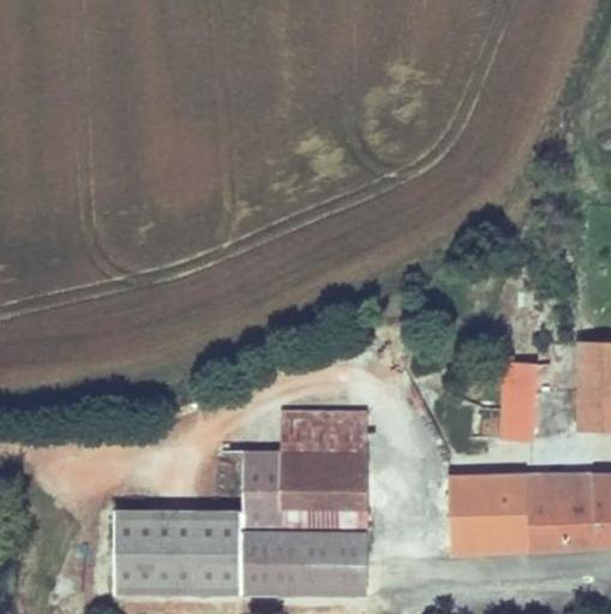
[(610,341),(579,341),(577,431),(610,431),(610,341)]
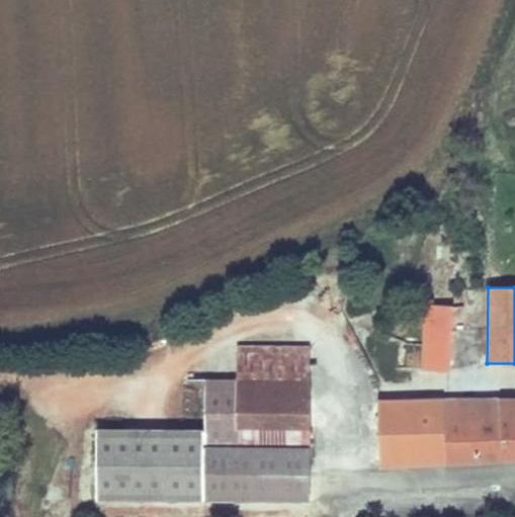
[(455,307),(425,305),(420,369),(450,371),(455,307)]
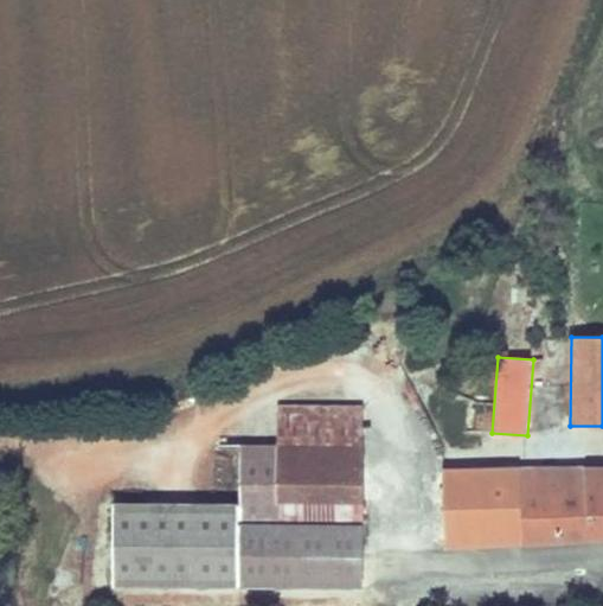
[(114,504),(114,588),(364,588),(363,404),(277,404),(277,445),(241,445),(241,504),(114,504)]
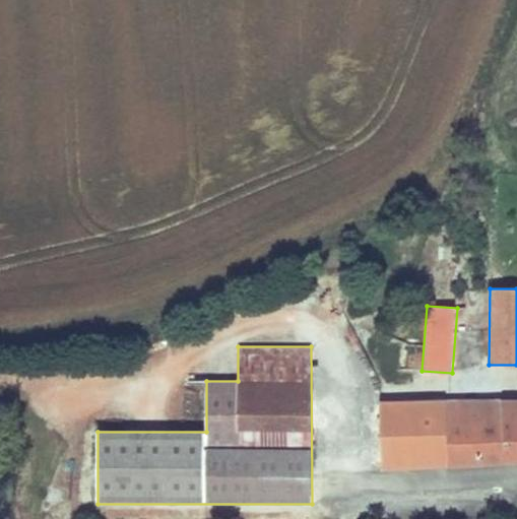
[(516,399),(410,403),(412,468),(516,464),(516,399)]
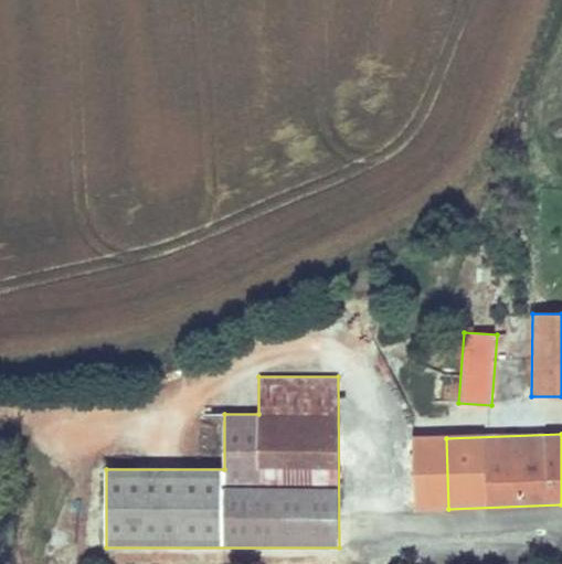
[(417,510),(448,509),(446,438),(414,439),(417,510)]
